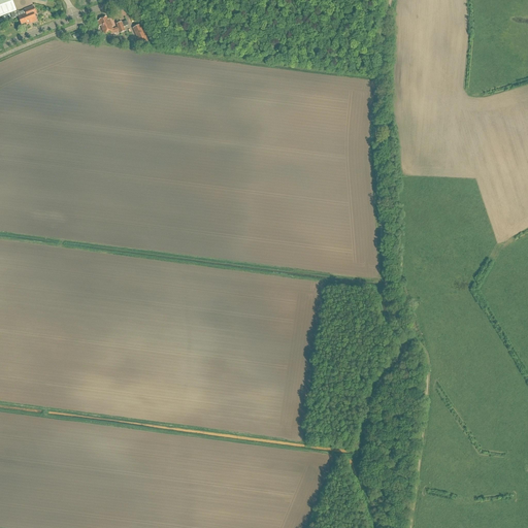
[(0,0),(0,17),(17,10),(11,0),(0,0)]
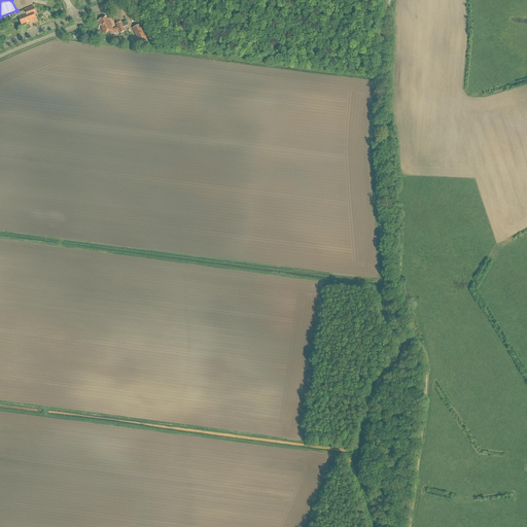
[(25,9),(26,12),(23,14),(24,15),(19,18),(22,25),(26,23),(27,25),(37,21),(34,14),(36,13),(34,6),(25,9)]
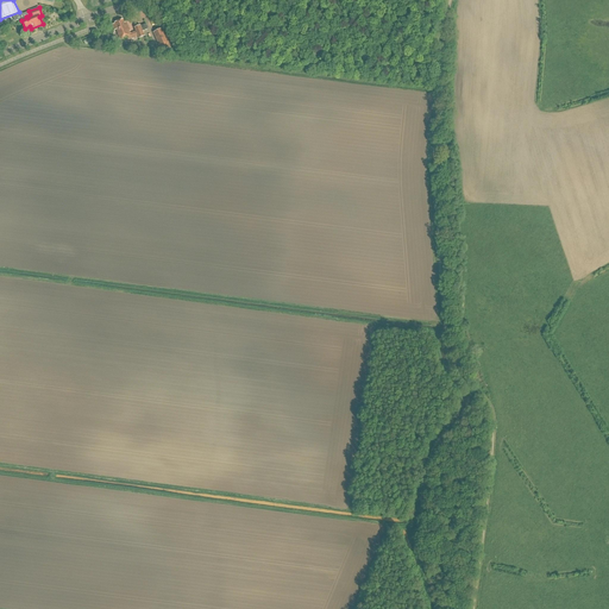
[(120,39),(132,36),(126,22),(124,23),(123,19),(114,23),(115,24),(112,25),(114,31),(117,30),(120,39)]
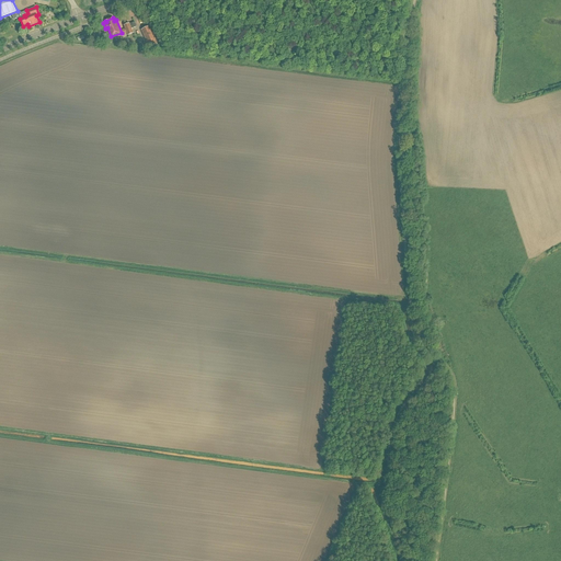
[(130,24),(124,26),(128,35),(134,33),(132,30),(137,27),(135,22),(130,24)]
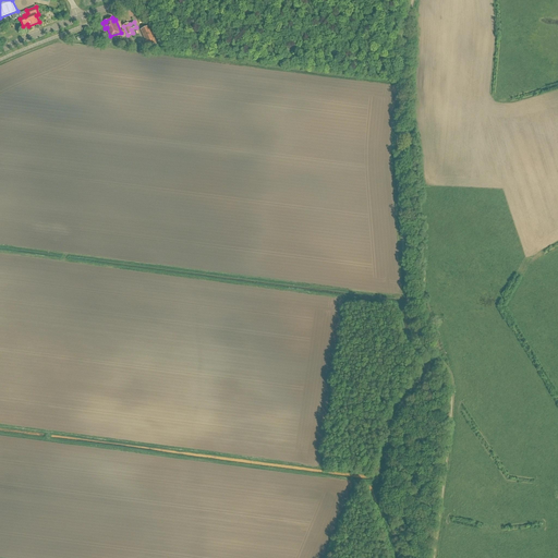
[(148,27),(142,31),(149,47),(157,44),(148,27)]
